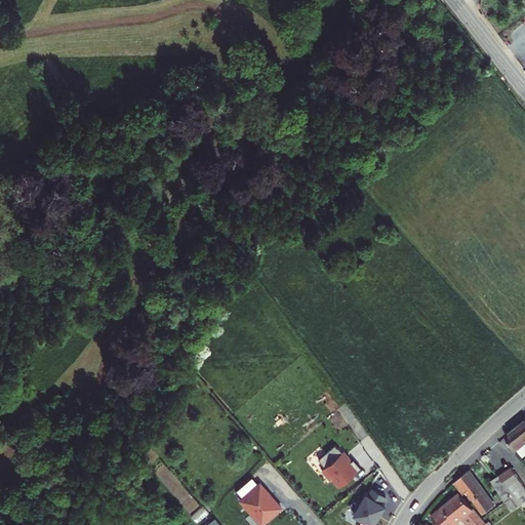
[(524,420),(508,436),(519,451),(524,446),(524,420)]
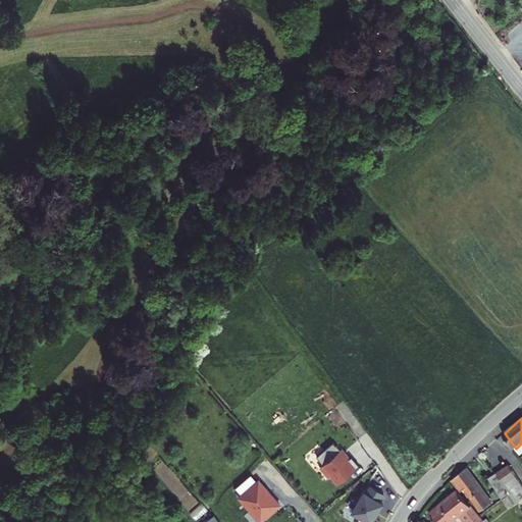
[(316,456),(323,463),(321,465),(337,483),(358,465),(342,447),(341,449),(336,444),(334,445),(332,441),(316,456)]
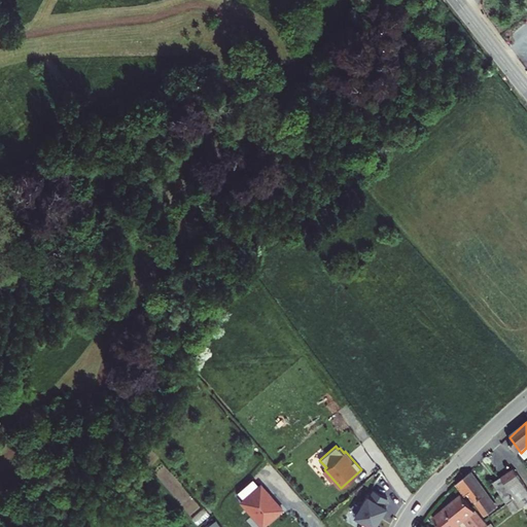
[(526,486),(513,467),(499,478),(514,496),(524,488),(526,491),(526,486)]
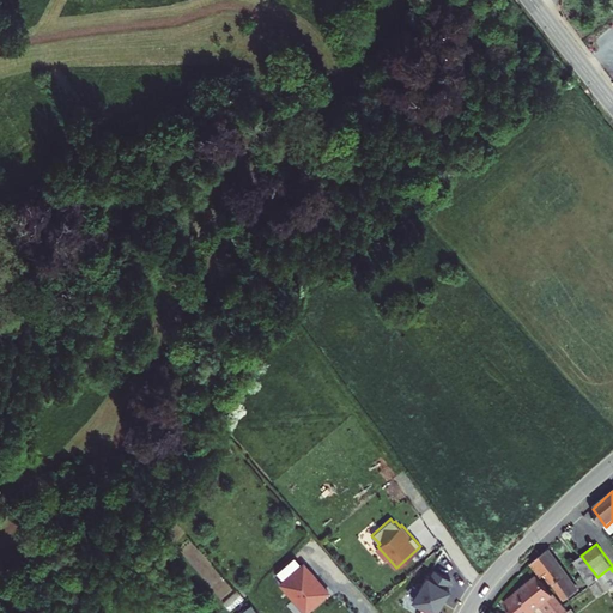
[(550,548),(534,559),(552,583),(553,582),(566,598),(580,588),(550,548)]
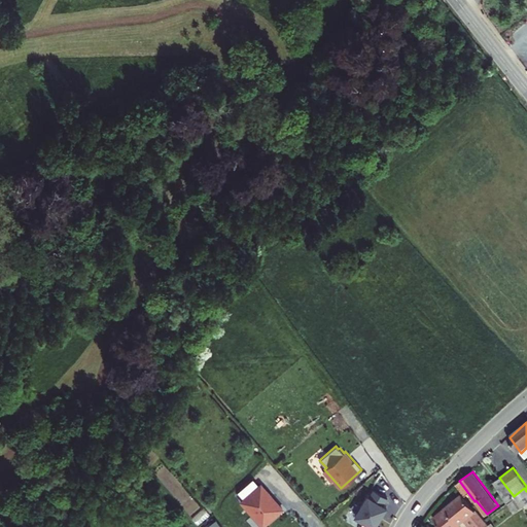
[(499,478),(493,483),(507,500),(514,496),(499,478)]
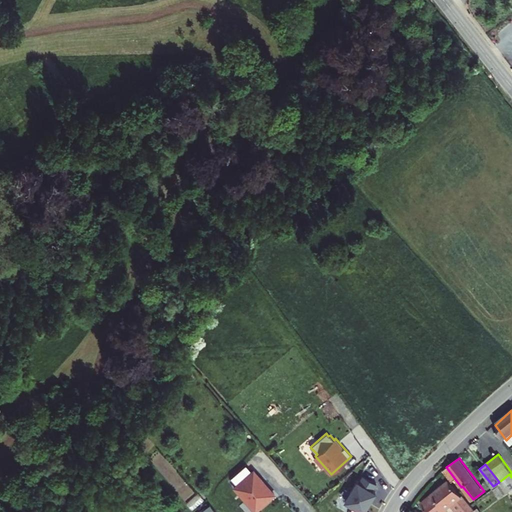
[(233,487),(255,511),(276,493),(254,468),(233,487)]
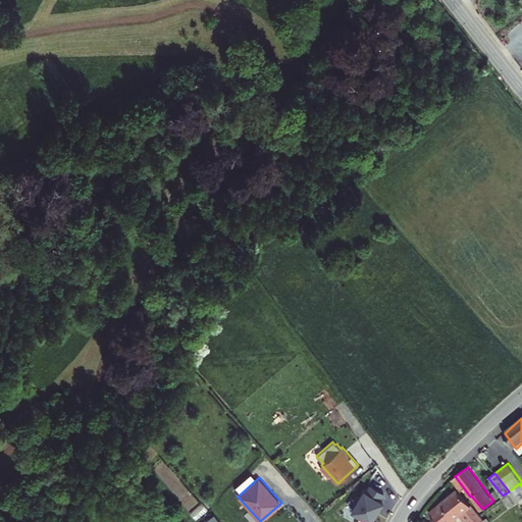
[(351,511),(370,521),(384,499),(381,497),(384,491),(370,483),(367,488),(365,487),(351,511)]
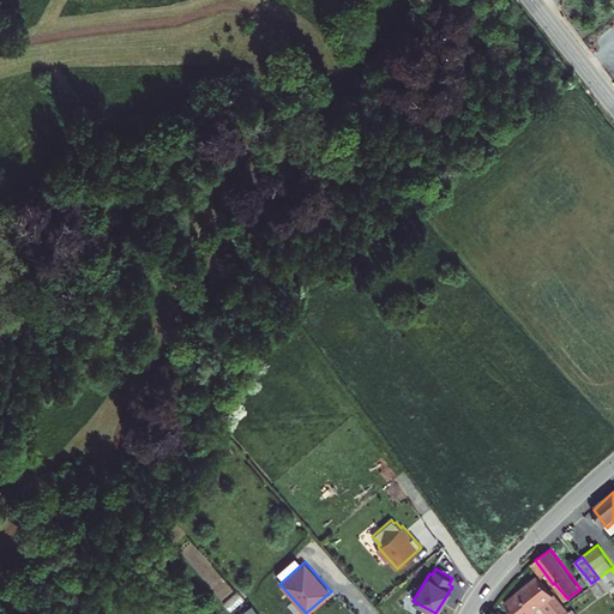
[(599,578),(591,583),(601,595),(613,584),(613,572),(611,569),(599,578)]
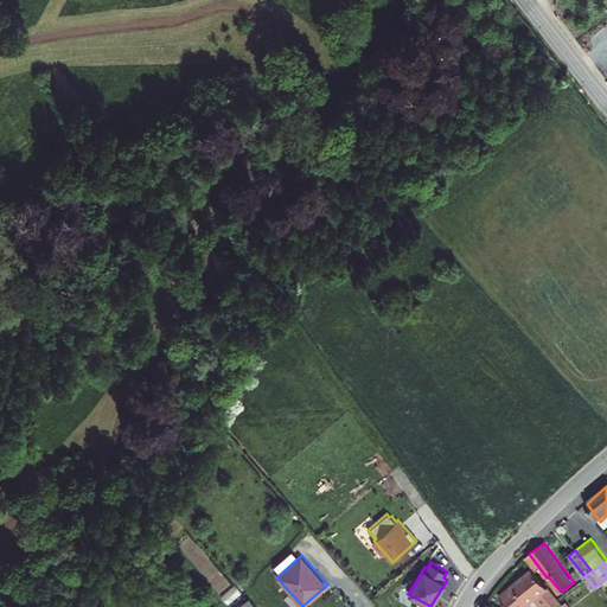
[(531,567),(510,583),(525,605),(526,604),(524,600),(531,594),(541,606),(563,606),(558,601),(557,601),(531,567)]
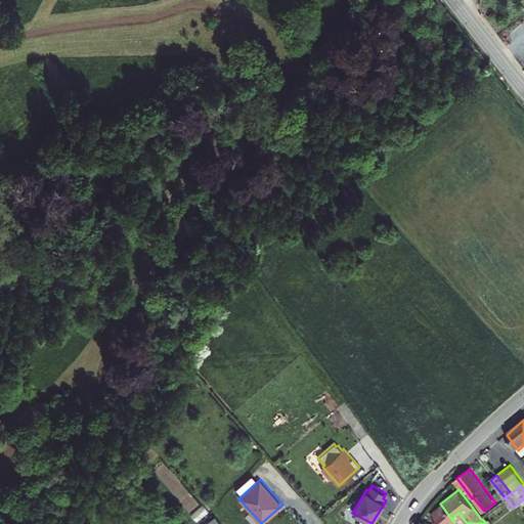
[(440,504),(429,512),(438,523),(450,523),(453,522),(440,504)]
